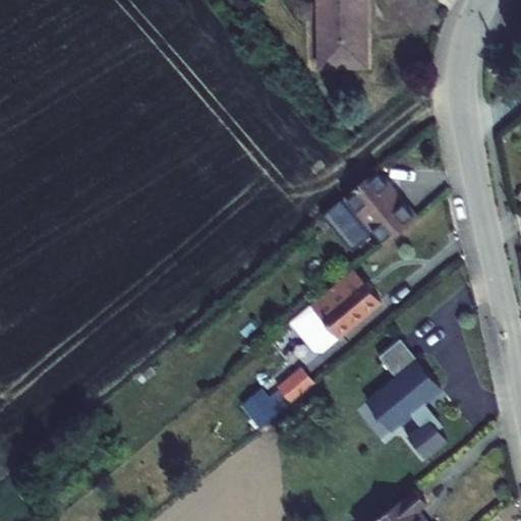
[(317,0),(319,67),(366,66),(366,39),(361,39),(361,25),(365,25),(364,0),(317,0)]
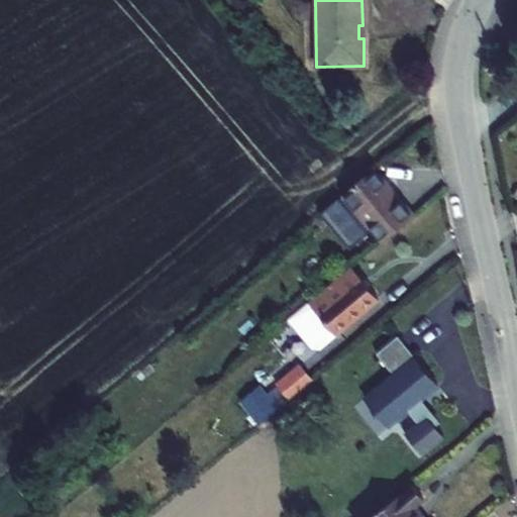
[(412,216),(373,171),(341,196),(382,242),(412,216)]
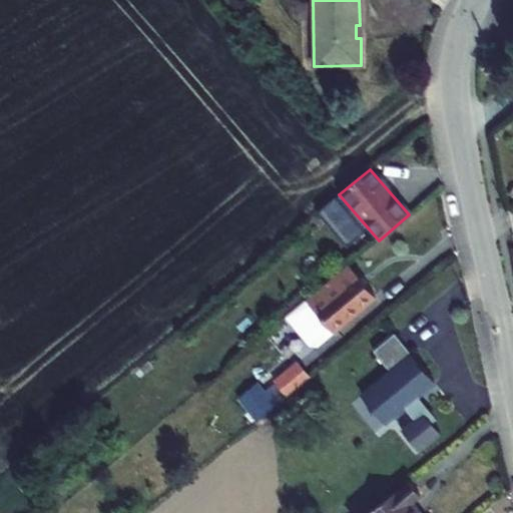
[(332,333),(375,298),(349,266),(337,276),(306,301),(332,333)]
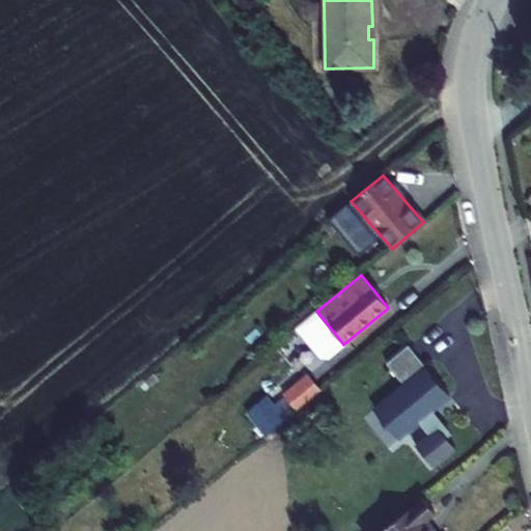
[(343,344),(316,311),(296,329),(320,358),(328,359),(343,344)]
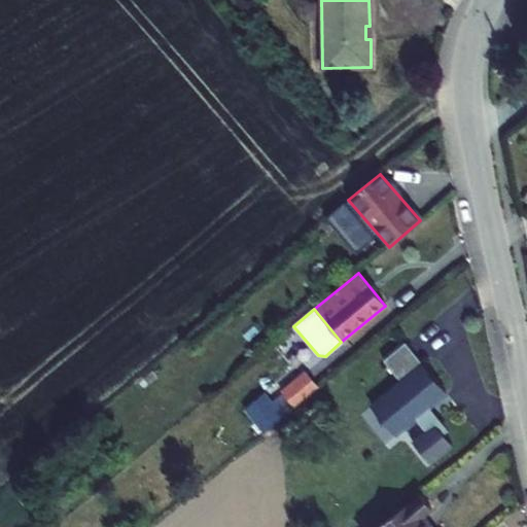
[(420,407),(425,411),(445,395),(403,345),(383,362),(399,381),(370,406),(395,436),(417,419),(413,414),(420,407)]
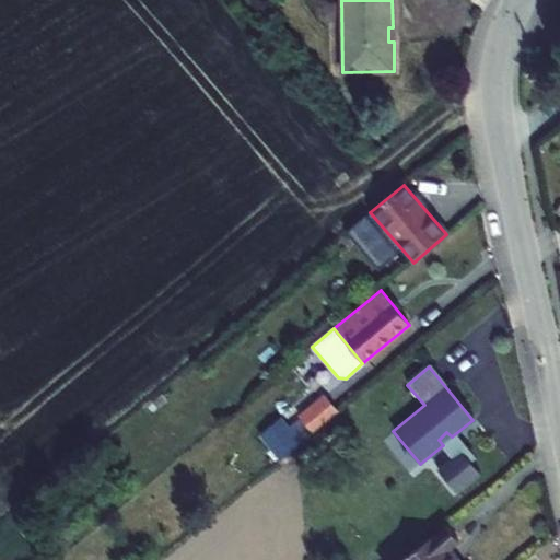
[(327,397),(303,417),(314,429),(337,411),(327,397)]
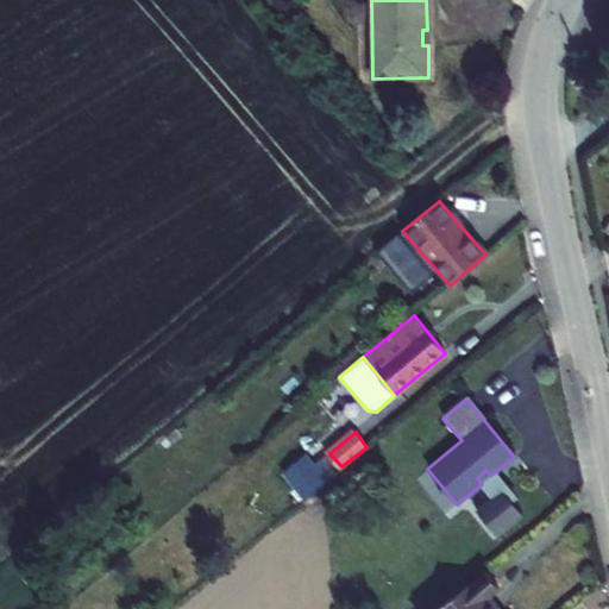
[(312,491),(332,475),(315,454),(295,471),(312,491)]
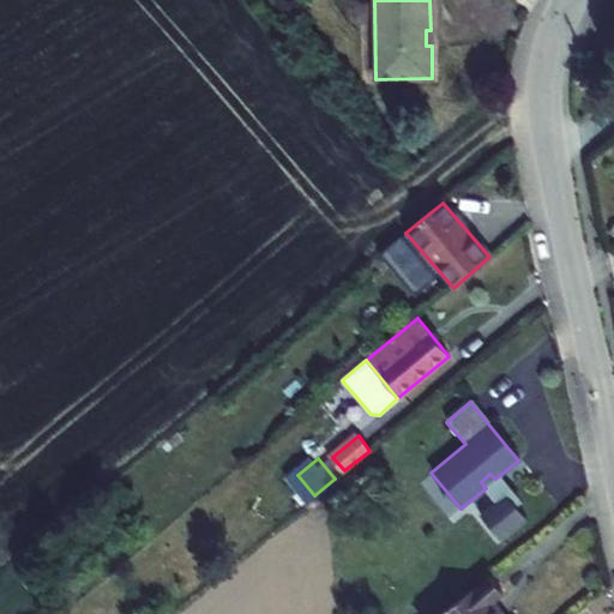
[(489,474),(481,482),(486,488),(495,479),(489,474)]
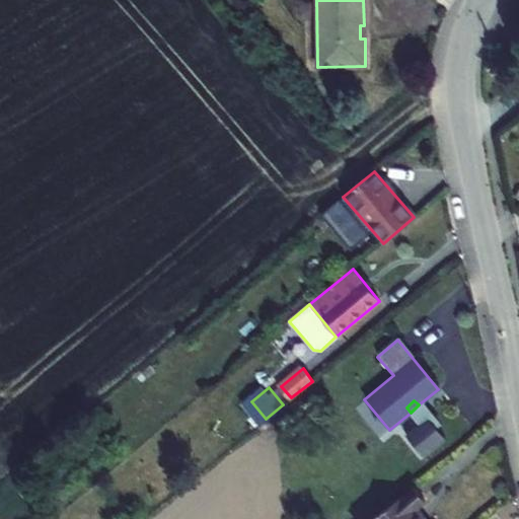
[(423,402),(419,405),(438,426),(441,423),(423,402)]
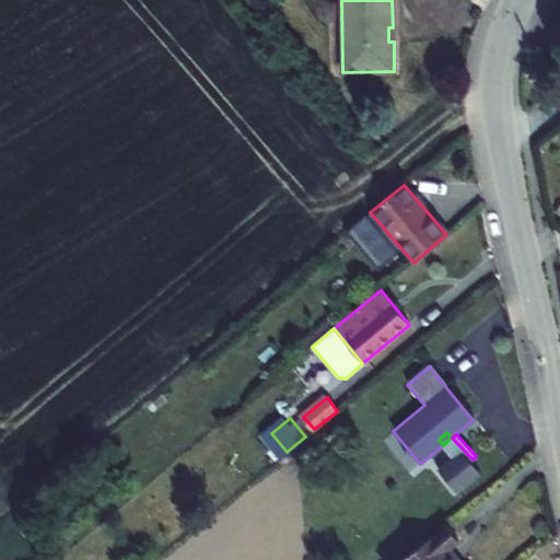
[(456,559),(447,549),(457,541),(444,526),(403,559),(456,559)]
